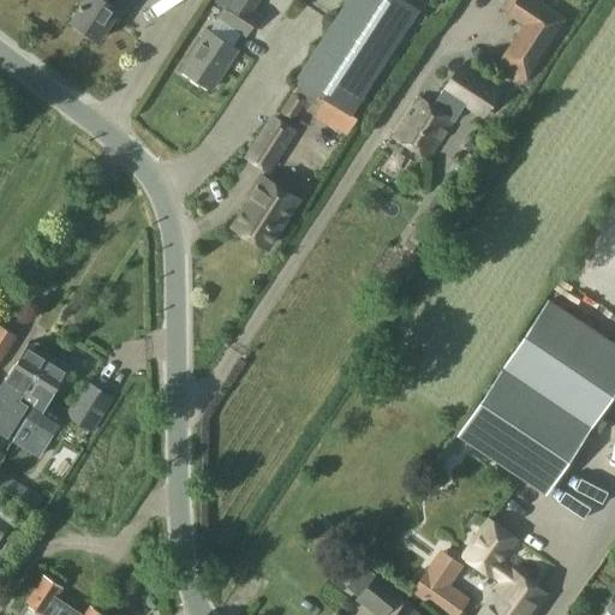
[(99,40),(118,10),(124,0),(84,0),(71,21),(99,40)]
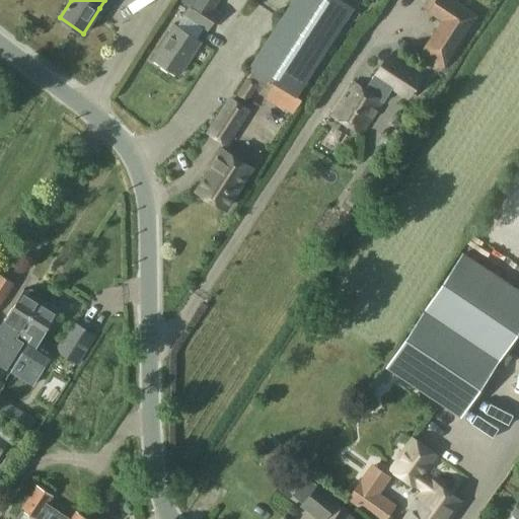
[(209,29),(220,12),(220,11),(203,0),(193,0),(183,13),(209,29)]
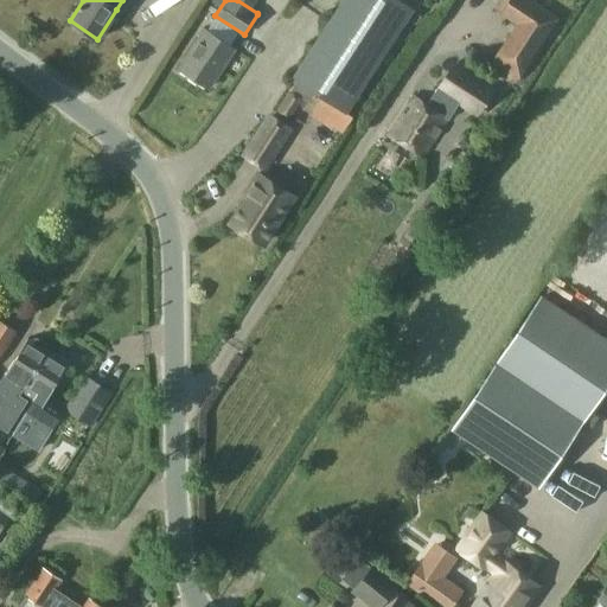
[(237,0),(253,10),(259,0),(237,0)]
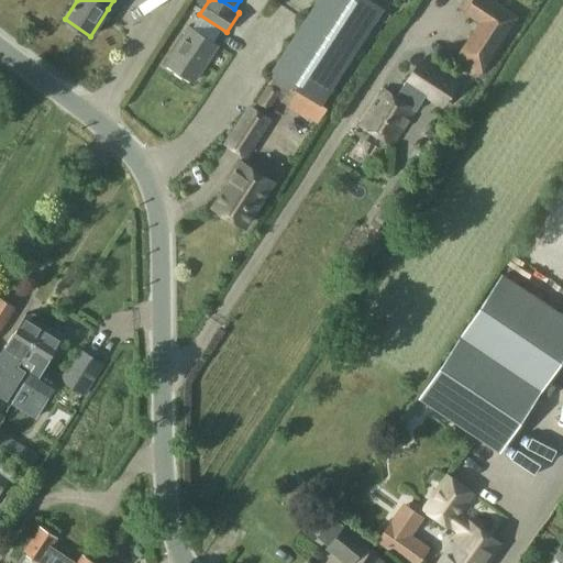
[(322,100),(382,8),(368,0),(317,0),(274,68),(322,100)]
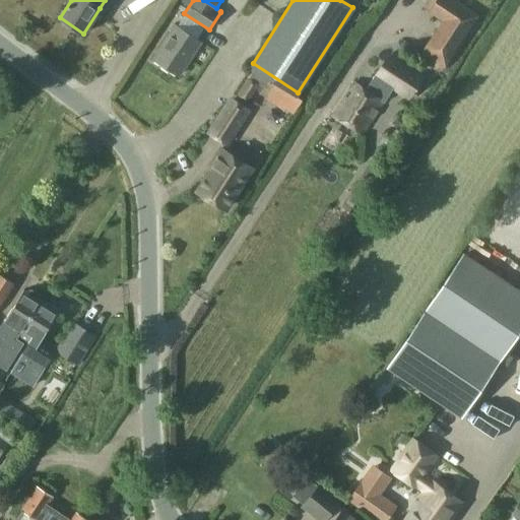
[(480,11),(462,0),(436,0),(432,8),(445,16),(421,54),(442,68),(480,11)]
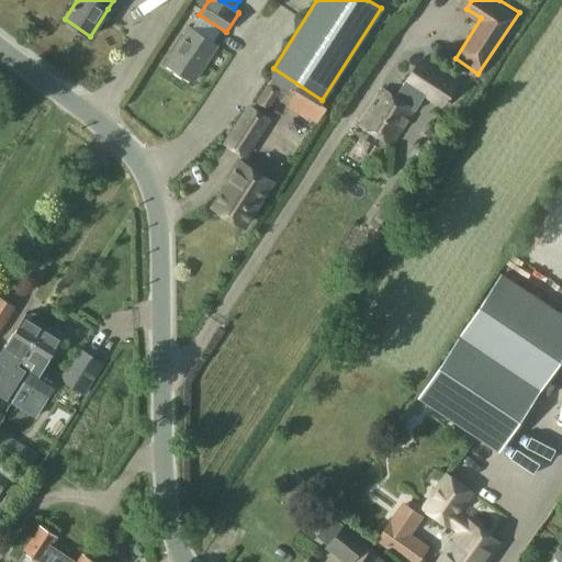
[(192,81),(216,45),(190,27),(166,64),(192,81)]
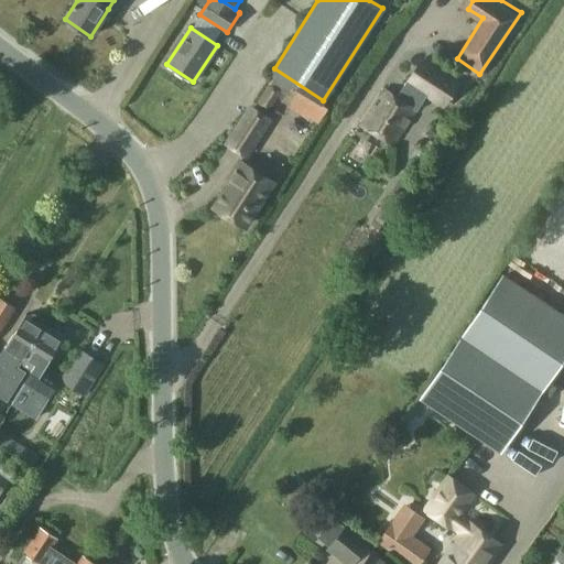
[(457,85),(423,63),(409,84),(409,83),(398,98),(386,90),(362,125),(393,145),(415,112),(416,114),(427,96),(443,107),(457,85)]
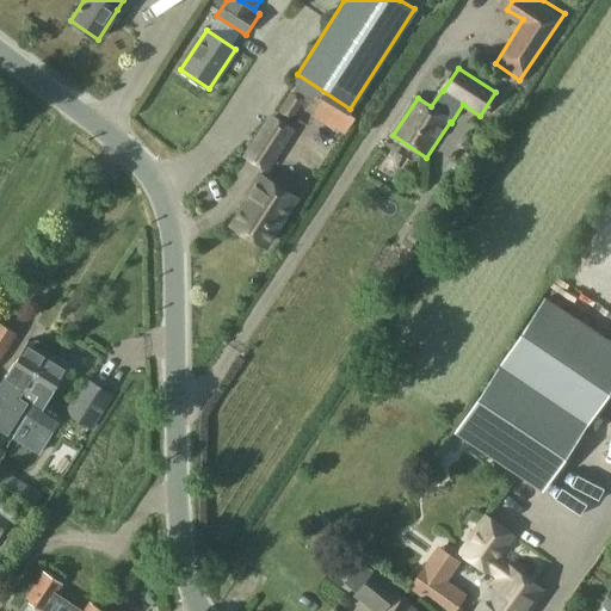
[(283,106),(296,113),(303,102),(291,93),(283,106)]
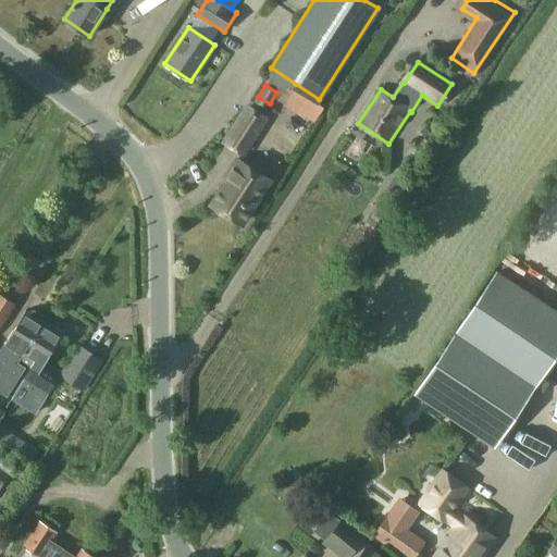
[(267,118),(248,107),(225,143),(244,153),(267,118)]
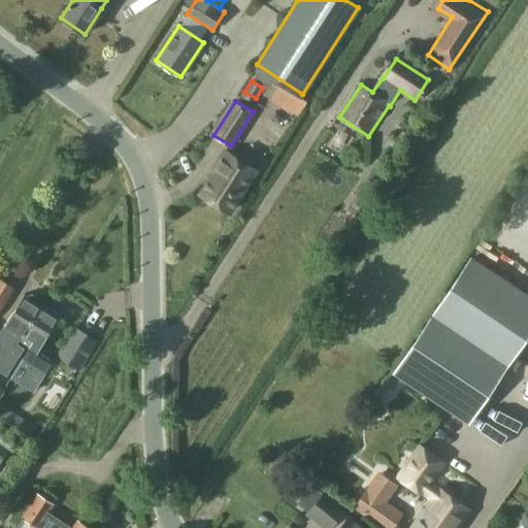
[(229,209),(255,169),(225,150),(215,166),(218,168),(202,193),(229,209)]
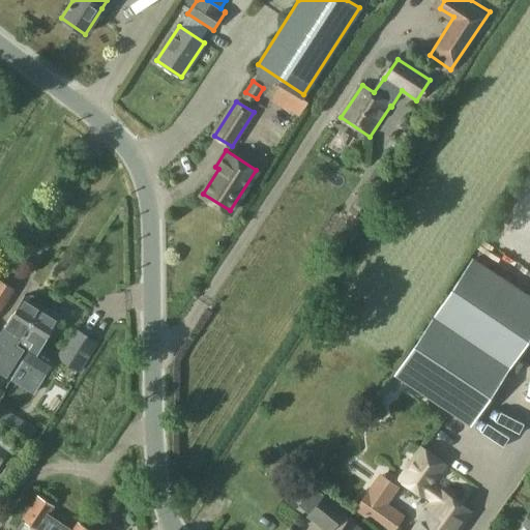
[(470,424),(529,334),(529,301),(470,261),(394,373),(470,424)]
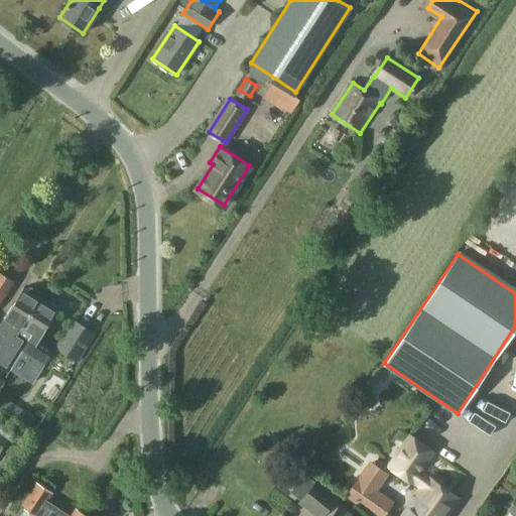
[(0,302),(13,281),(0,273),(0,302)]
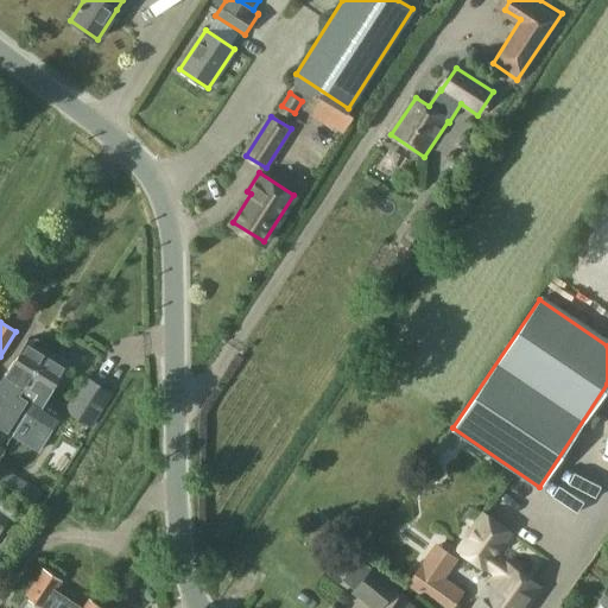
[(32,342),(27,340),(0,384),(0,426),(8,432),(27,401),(19,397),(23,393),(48,352),(45,350),(46,348),(35,340),(32,342)]
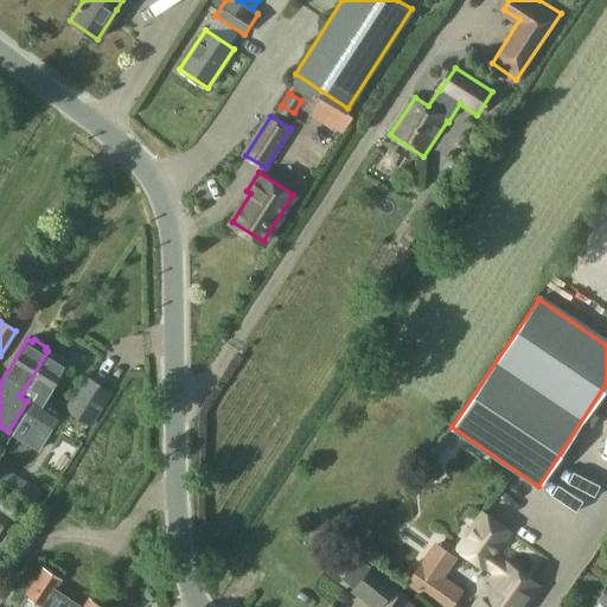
[(48,351),(23,393),(33,398),(24,413),(51,428),(65,404),(46,394),(65,363),(48,351)]
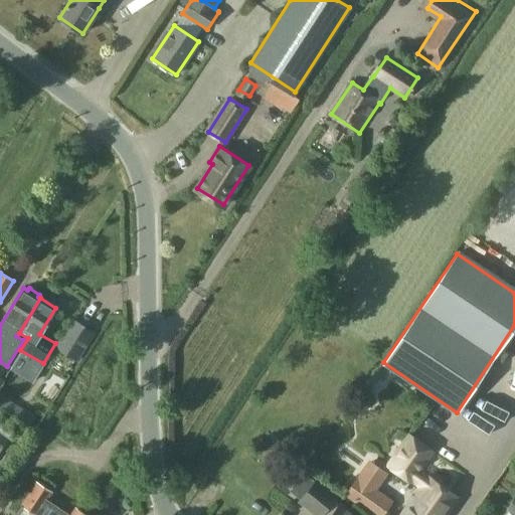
[(77,359),(94,332),(74,320),(58,347),(77,359)]
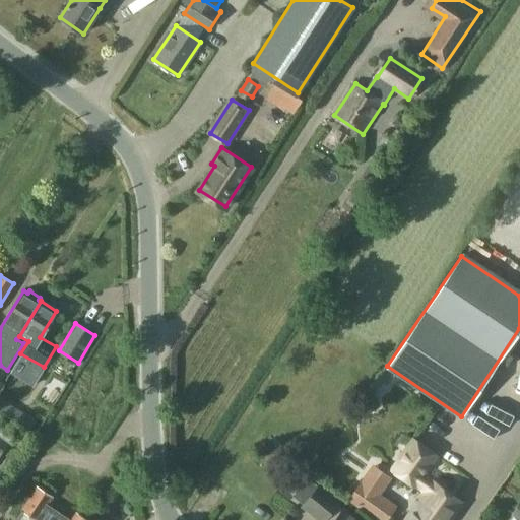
[(519,412),(485,388),(478,398),(513,423),(519,412)]
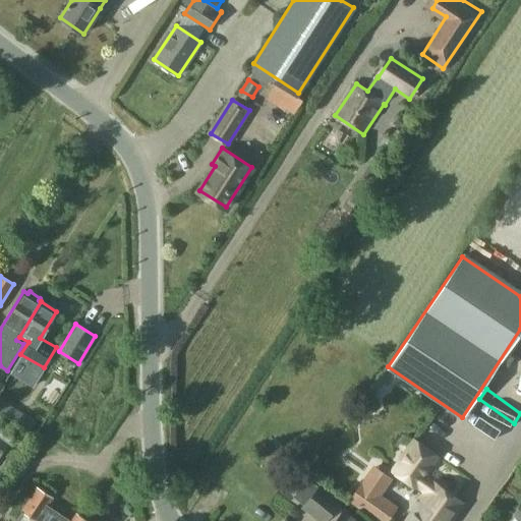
[(0,412),(31,432),(36,423),(0,399),(0,412)]
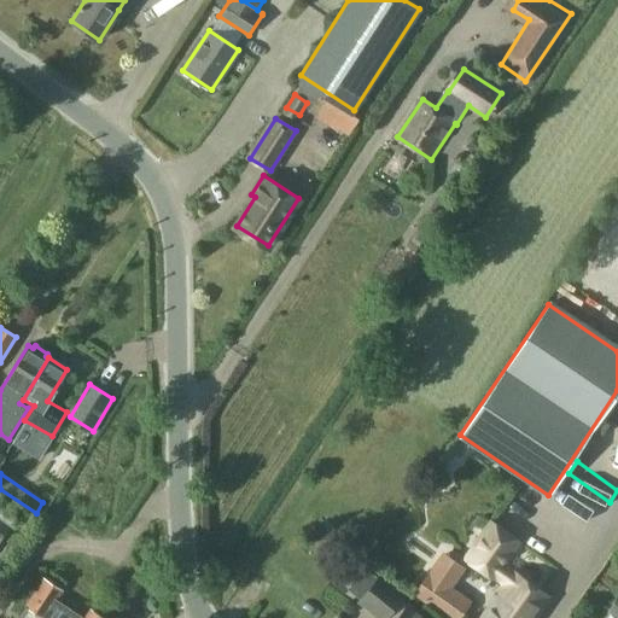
[(0,522),(0,564),(21,535),(0,522)]
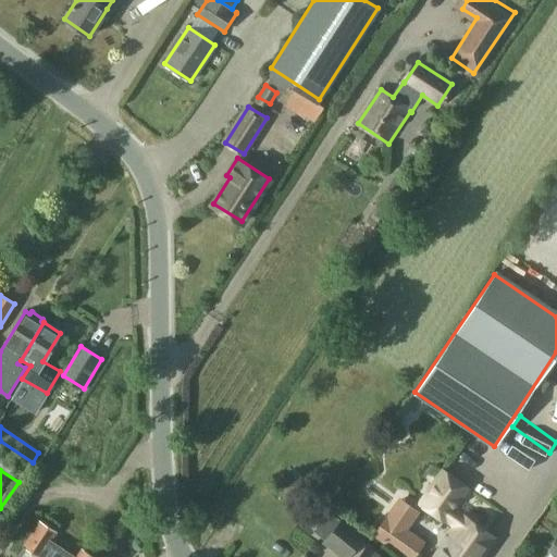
[(455,529),(434,556),(480,556),(492,541),(449,510),(465,490),(444,474),(422,505),(455,529)]
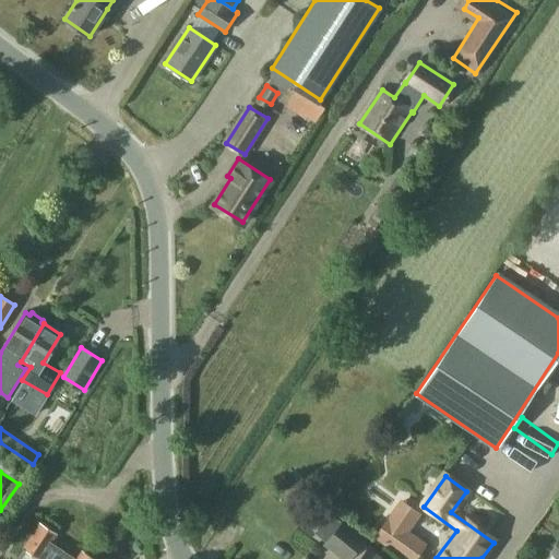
[(332,515),(316,535),(345,558),(347,556),(351,558),(382,558),(360,540),(364,537),(342,520),(341,522),(332,515)]
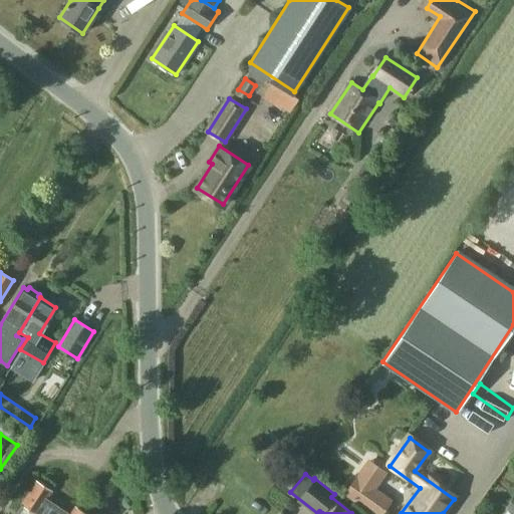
[(371,513),(381,513),(393,500),(356,475),(343,494),(371,513)]
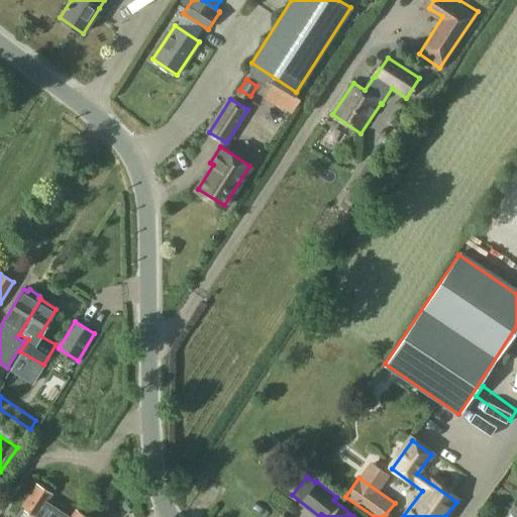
[(46,501),(52,495),(38,486),(23,507),(36,516),(46,501)]
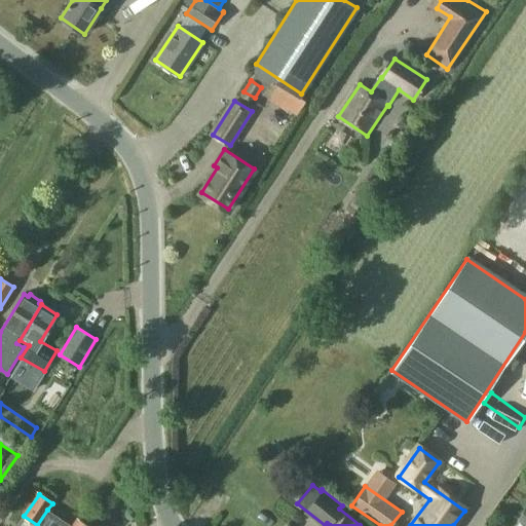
[(86,525),(76,520),(72,525),(47,510),(37,525),(38,525),(86,525)]
